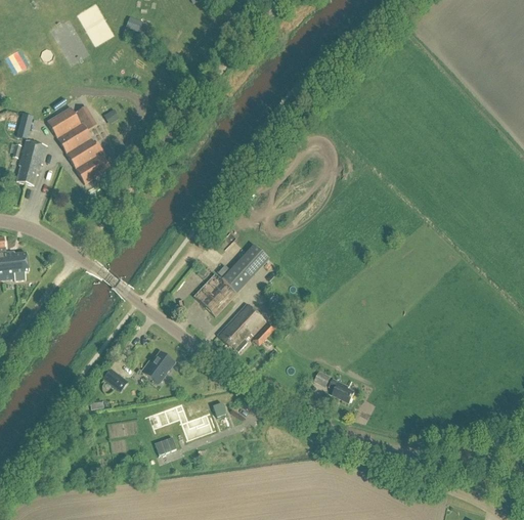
[(216,7),(221,12),(229,6),(224,0),(216,7)]
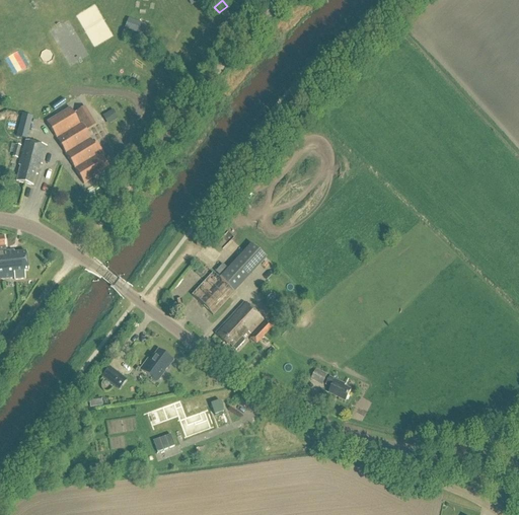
[(128,16),(125,25),(144,32),(147,23),(128,16)]
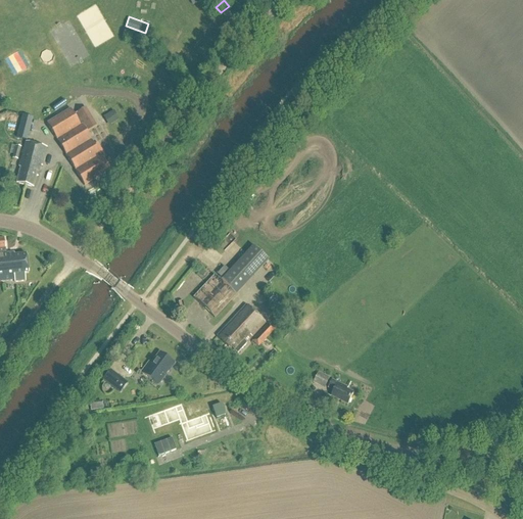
[(162,35),(157,44),(163,47),(167,49),(172,40),(162,35)]
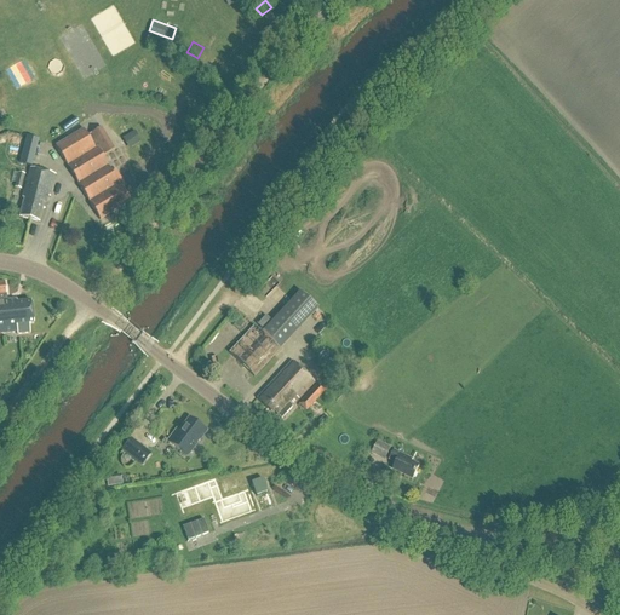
[(46,64),(52,73),(61,67),(56,58),(46,64)]
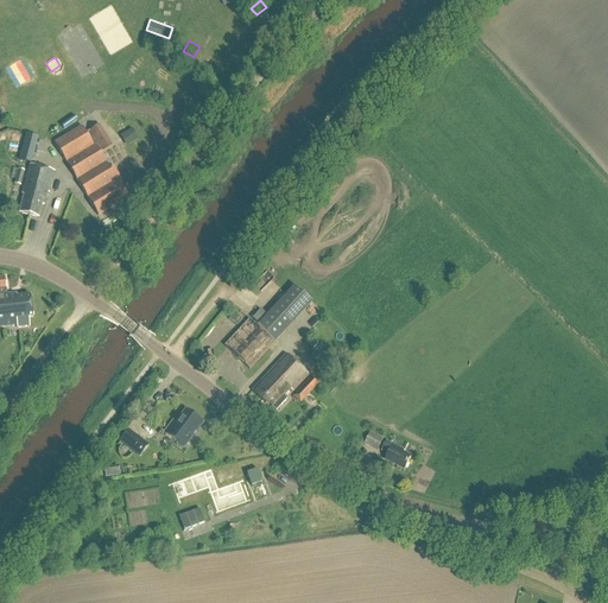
[(81,121),(54,138),(76,177),(97,211),(127,194),(119,179),(122,177),(113,162),(108,164),(106,159),(100,150),(113,141),(101,121),(86,131),(81,121)]
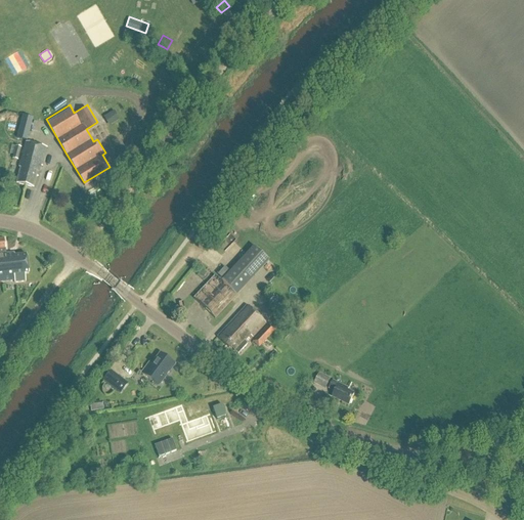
[(103,114),(107,121),(119,115),(115,106),(103,114)]
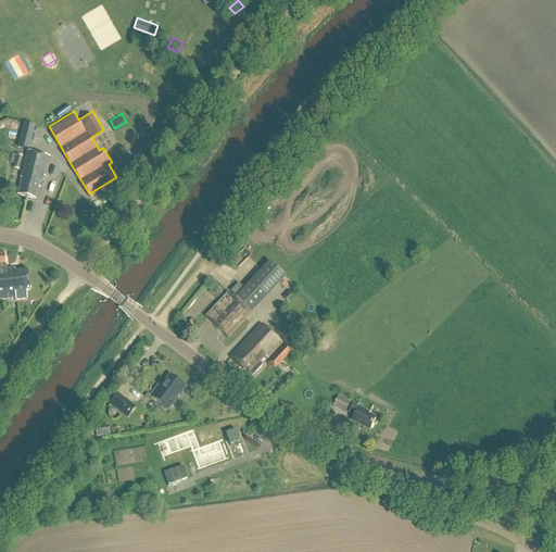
[(16,142),(27,145),(34,121),(23,118),(16,142)]
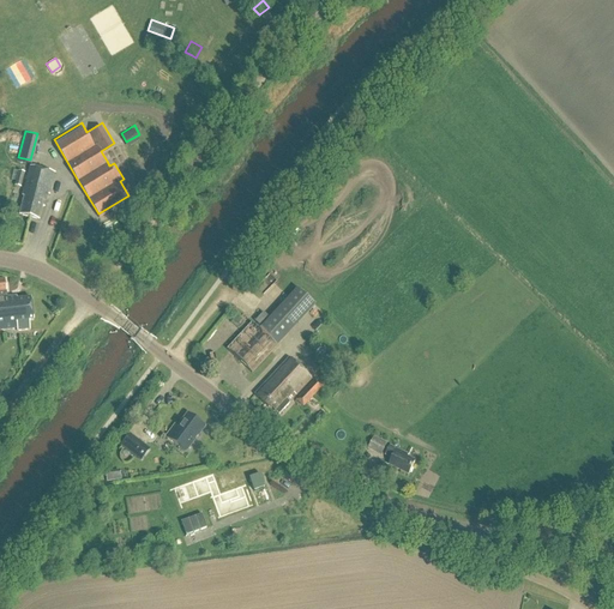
[(18,209),(37,215),(42,198),(44,198),(47,190),(48,190),(53,168),(29,162),(20,192),(23,192),(18,209)]
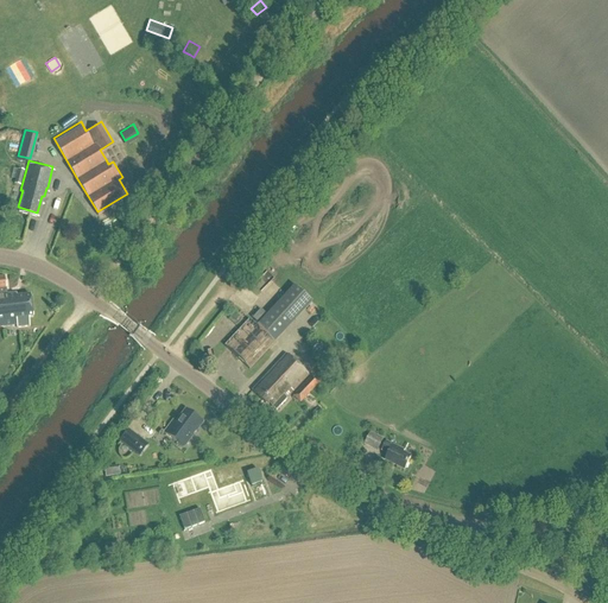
[(13,181),(20,182),(24,167),(17,165),(13,181)]
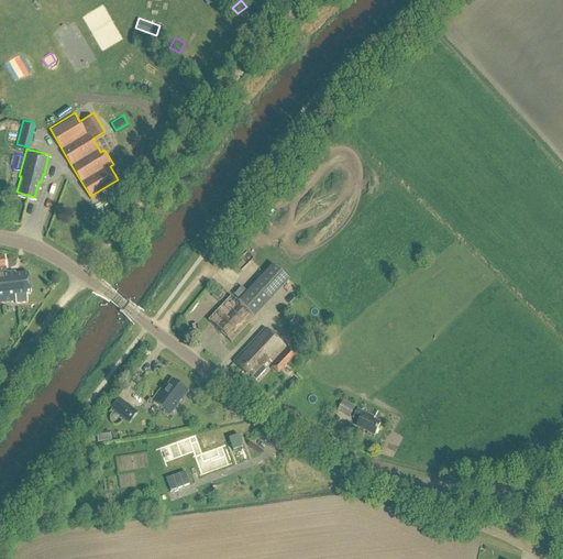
[(0,283),(8,283),(13,282),(14,288),(20,288),(20,287),(30,285),(28,271),(15,272),(14,270),(6,271),(4,253),(0,253),(0,283)]
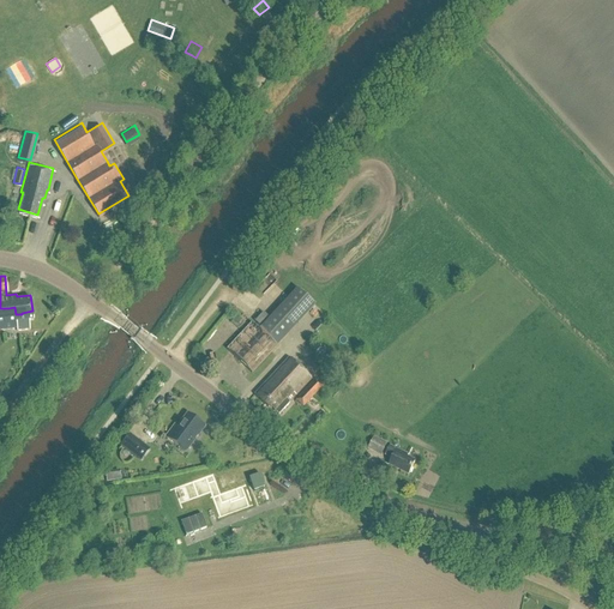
[(259,311),(280,289),(272,283),(252,305),(259,311)]
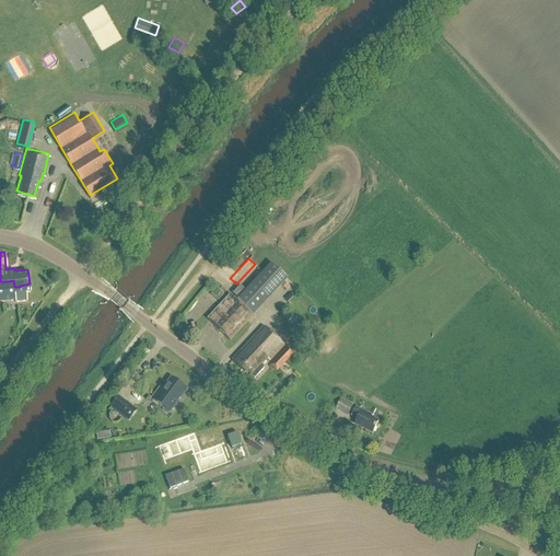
[(270,261),(235,298),(252,313),(287,276),(270,261)]
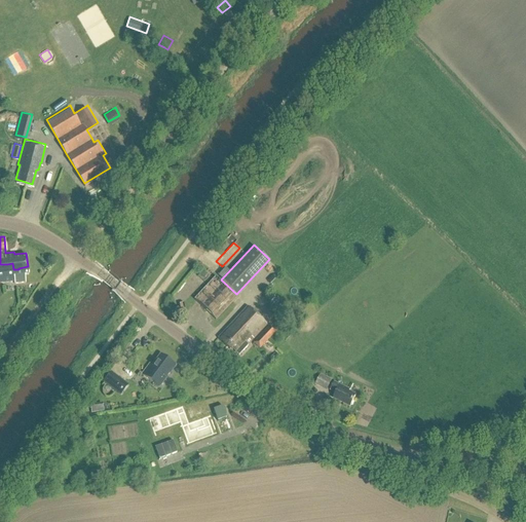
[(0,280),(14,278),(14,281),(26,280),(25,272),(29,272),(28,266),(19,268),(19,269),(13,269),(12,263),(7,264),(0,264),(0,280)]
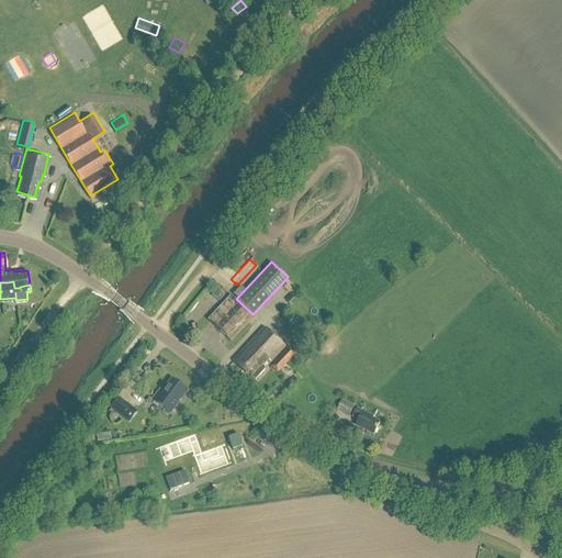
[(229,292),(206,317),(229,338),(253,314),(236,299),(229,292)]
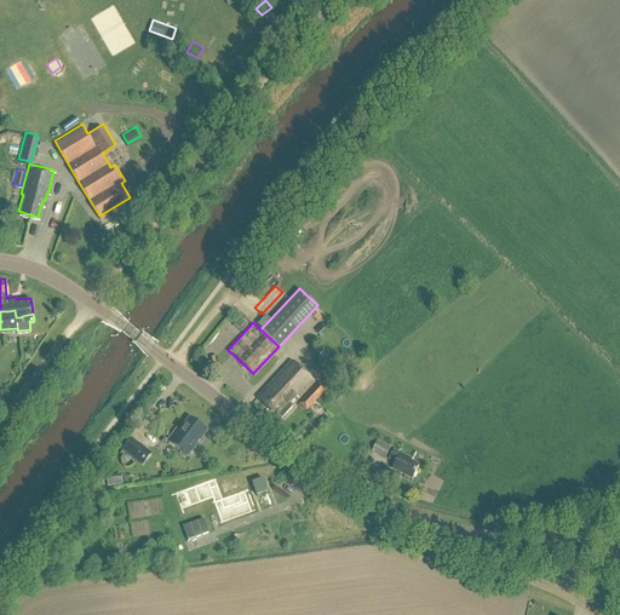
[(273,409),(280,417),(292,404),(290,402),(294,398),(314,379),(291,358),(256,396),(271,411),(273,409)]
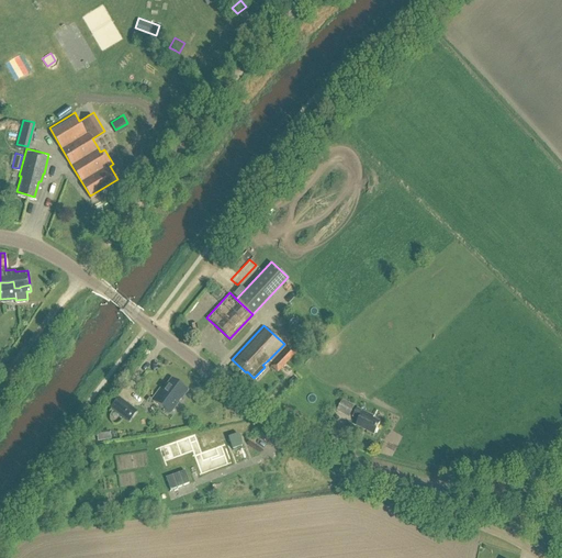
[(270,363),(277,369),(294,350),(288,344),(270,363)]
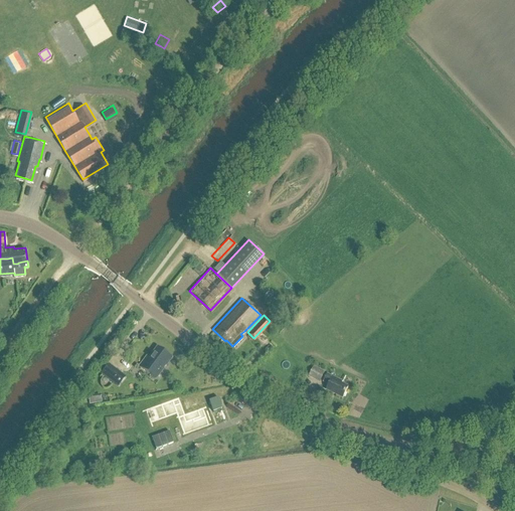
[(165,363),(171,355),(157,344),(153,349),(152,349),(149,353),(149,354),(149,355),(146,353),(139,364),(155,376),(164,366),(163,365),(165,363)]
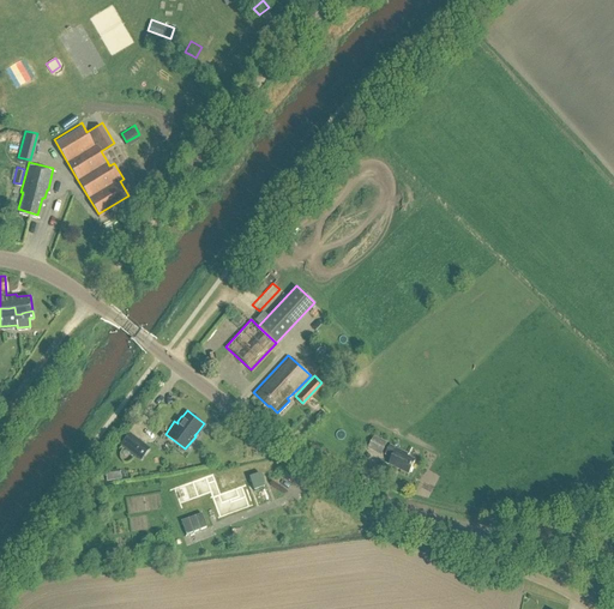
[(128,432),(120,441),(133,452),(140,458),(149,447),(142,441),(128,432)]
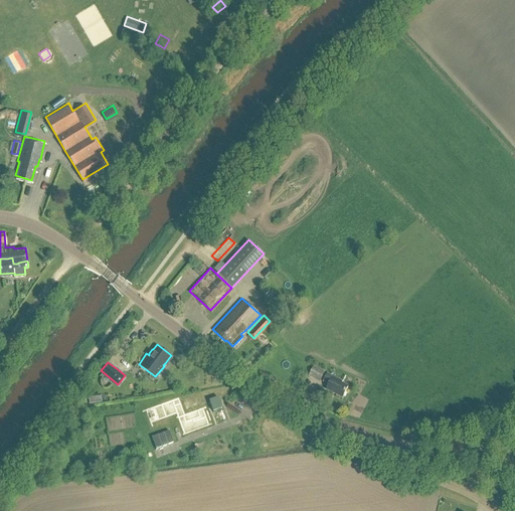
[(314,364),(309,373),(320,379),(324,370),(314,364)]
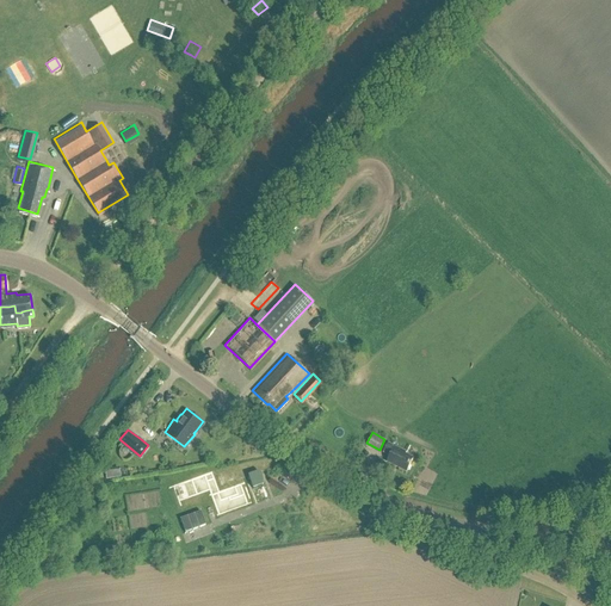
[(387,459),(407,469),(413,456),(405,452),(406,450),(388,440),(383,450),(390,453),(387,459)]
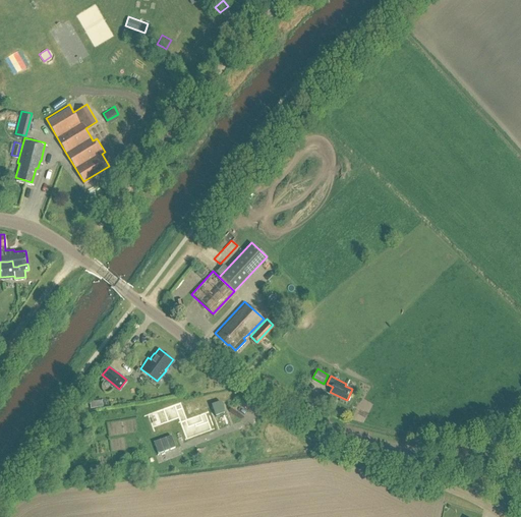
[(196,383),(183,385),(184,392),(197,389),(196,383)]
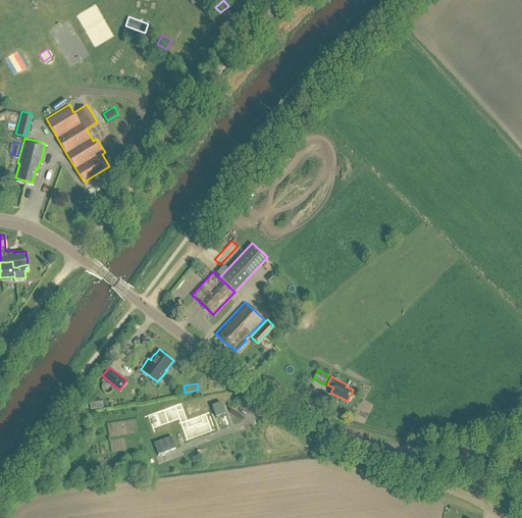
[(200,439),(204,451),(212,447),(211,446),(219,443),(213,428),(217,427),(210,409),(189,417),(181,401),(151,413),(157,429),(180,420),(188,438),(204,432),(206,436),(200,439)]
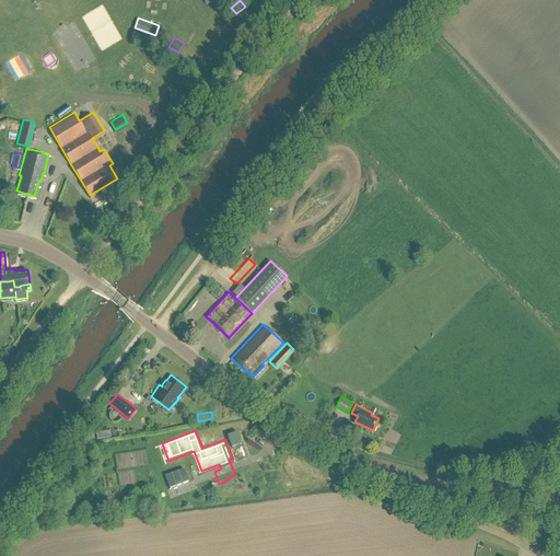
[(184,466),(166,473),(171,486),(188,478),(184,466)]
